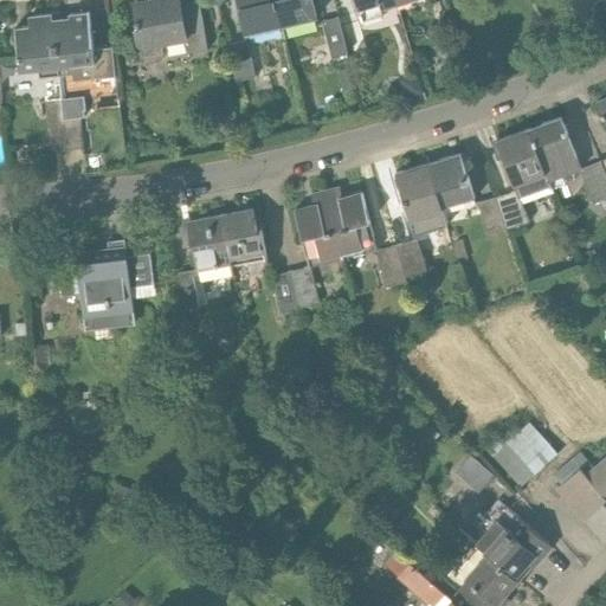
[(166,53),(165,45),(186,42),(188,53),(208,50),(199,0),(181,4),(180,0),(156,0),(136,4),(139,21),(136,21),(137,28),(135,28),(139,50),(140,57),(146,60),(162,58),(166,53)]
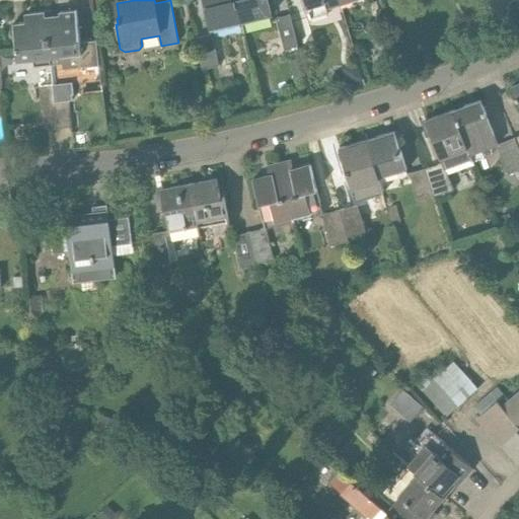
[(204,0),(212,30),(244,22),(238,0),(204,0)]
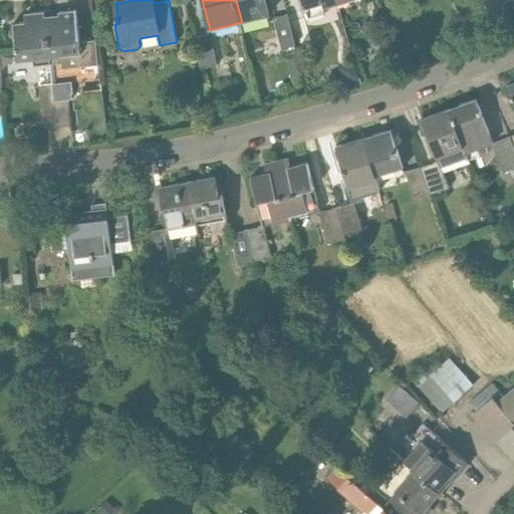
[(236,0),(242,22),(269,15),(264,0),(236,0)]
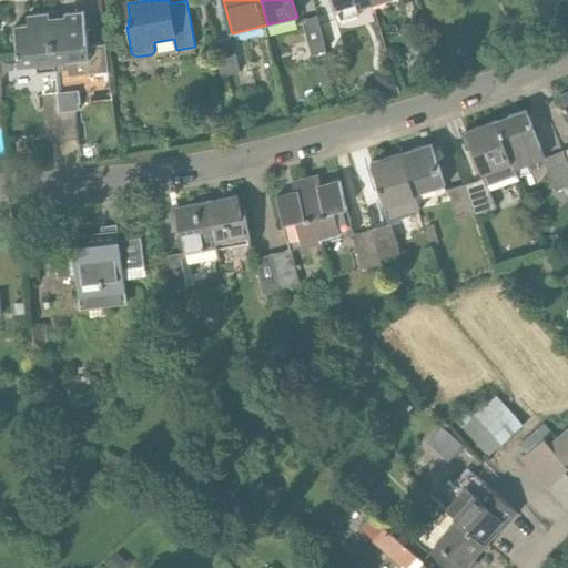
[(358,10),(375,4),(373,0),(334,0),(341,19),(359,13),(358,10)]
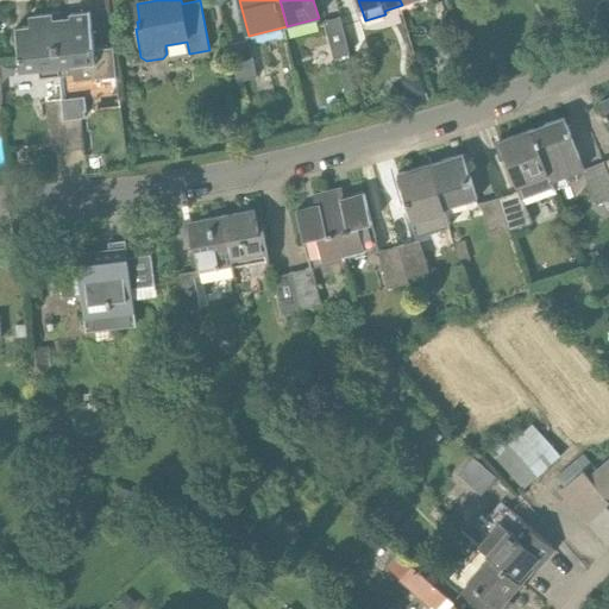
[(114,50),(95,51),(90,13),(70,16),(71,19),(54,20),(60,69),(73,68),(73,67),(74,67),(76,85),(118,80),(114,50)]
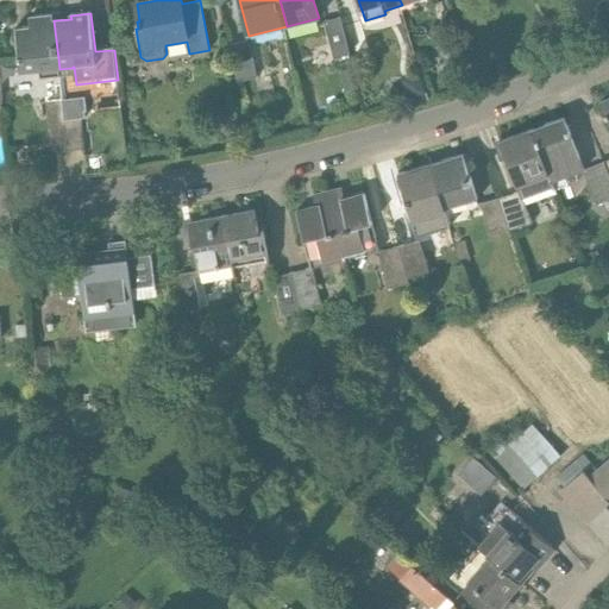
[(60,69),(54,20),(54,14),(30,18),(31,26),(17,29),(22,74),(60,69)]
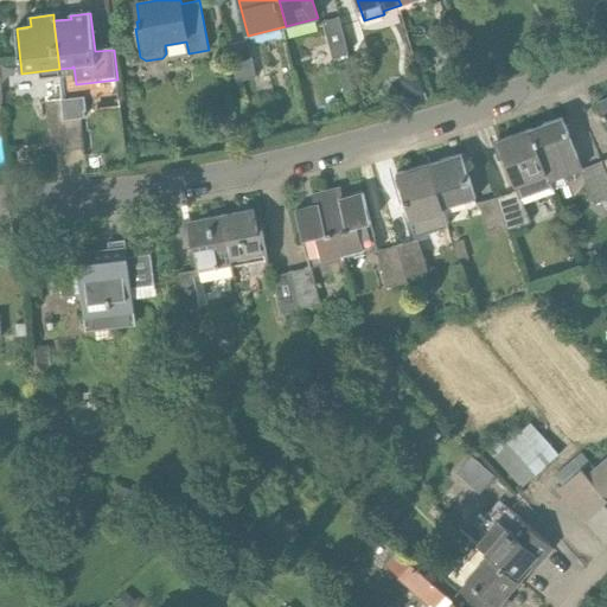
[(333,58),(349,55),(339,18),(323,23),(333,58)]
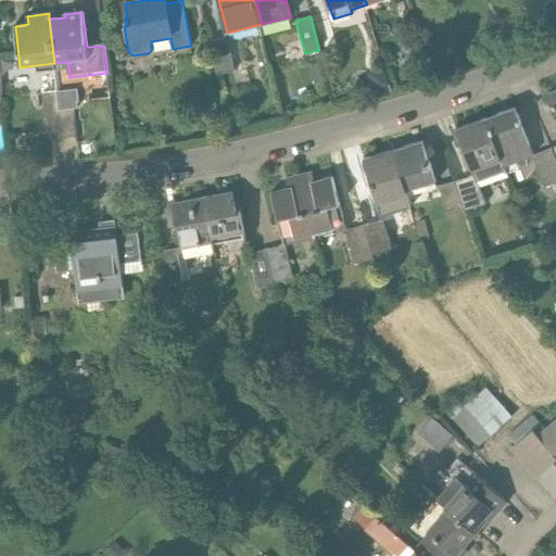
[(217,75),(235,71),(228,37),(210,41),(217,75)]
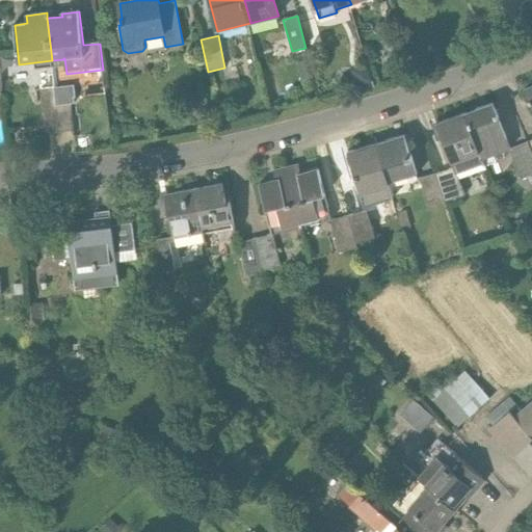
[(45,134),(59,132),(56,98),(55,87),(41,89),(45,134)]
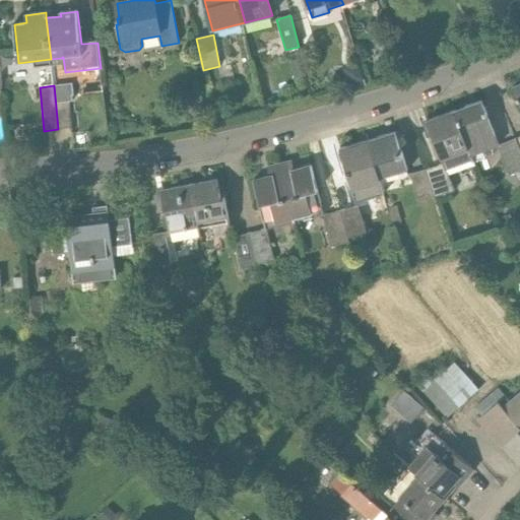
[(55,95),(58,129),(72,128),(69,102),(62,102),(62,94),(55,95)]
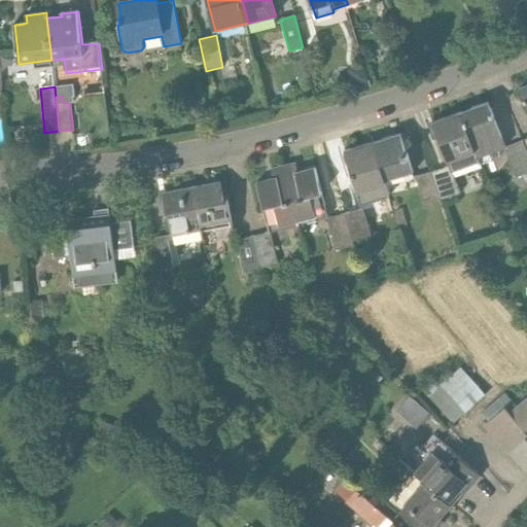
[(504,148),(505,147),(488,102),(460,112),(479,162),(480,166),(492,161),(489,153),(504,148)]
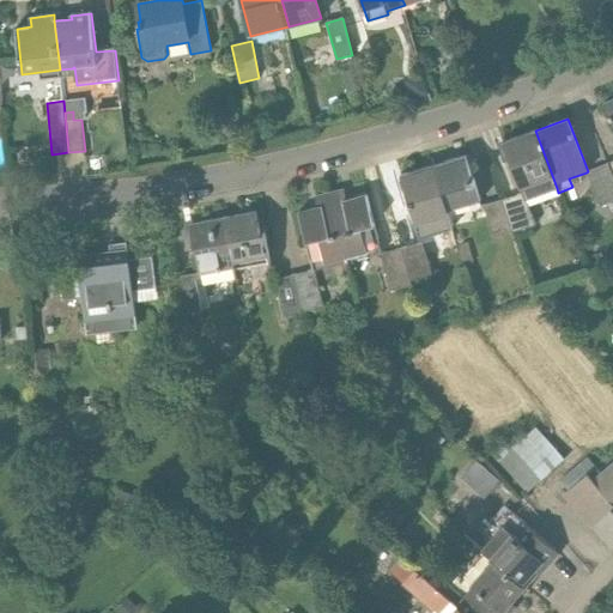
[(503,144),(522,194),(525,200),(526,200),(557,188),(535,131),(503,144)]
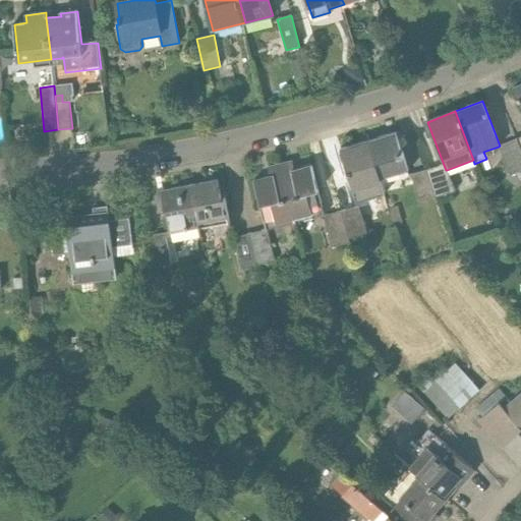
[(381,178),(408,170),(403,153),(402,153),(396,132),(368,141),(381,178)]
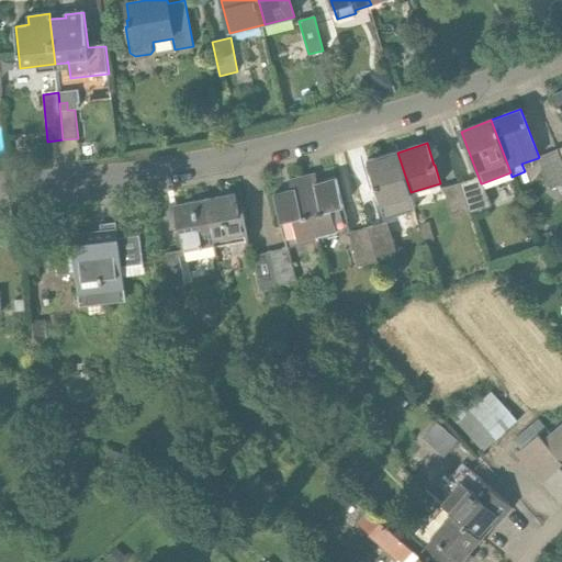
[(561,184),(561,163),(557,150),(539,157),(538,158),(550,190),(561,184)]
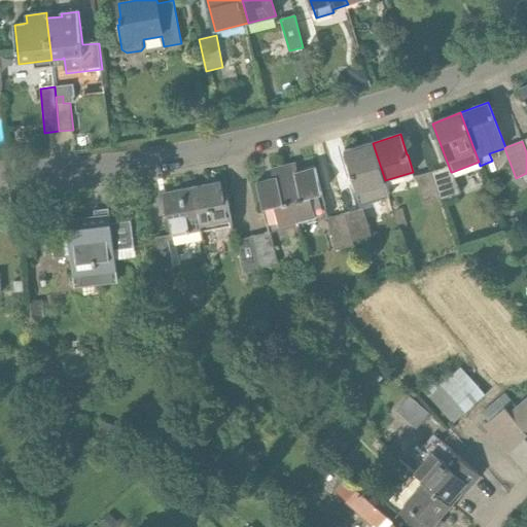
[(345,151),(357,194),(358,192),(359,199),(369,196),(374,214),(386,210),(384,203),(390,201),(385,185),(386,184),(385,180),(373,143),(345,151)]
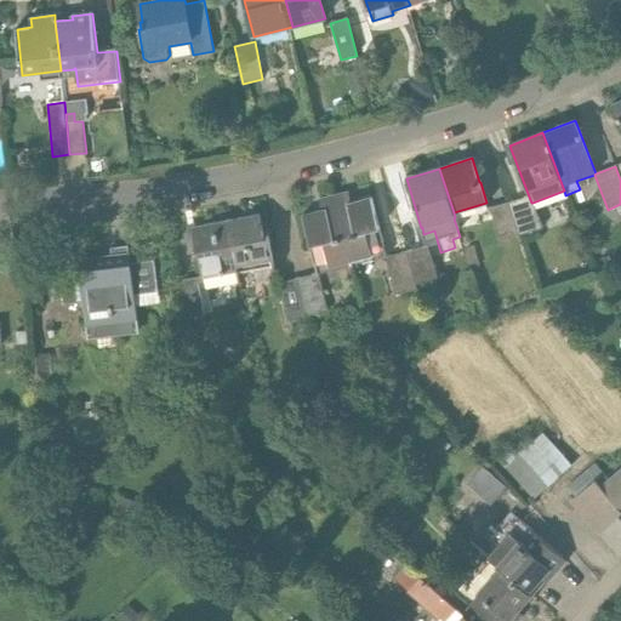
[(352,266),(386,257),(387,257),(386,254),(371,198),(348,204),(346,193),(334,195),(352,266)]
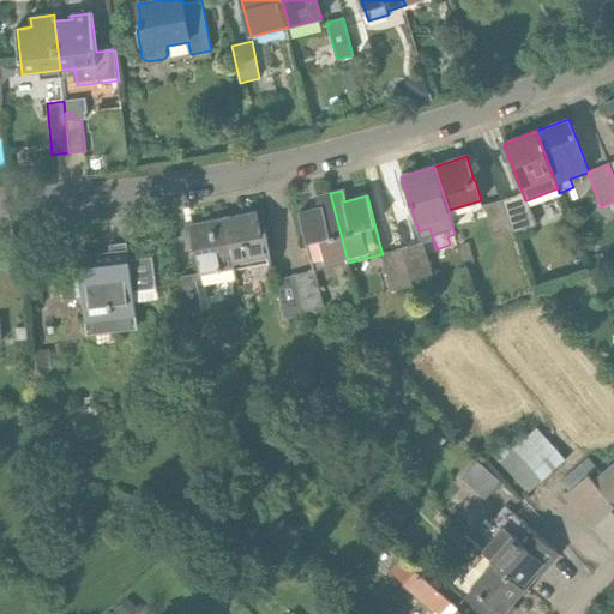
[(314,271),(348,263),(330,193),(319,197),(321,208),(299,214),(313,270),(313,271),(314,271)]
